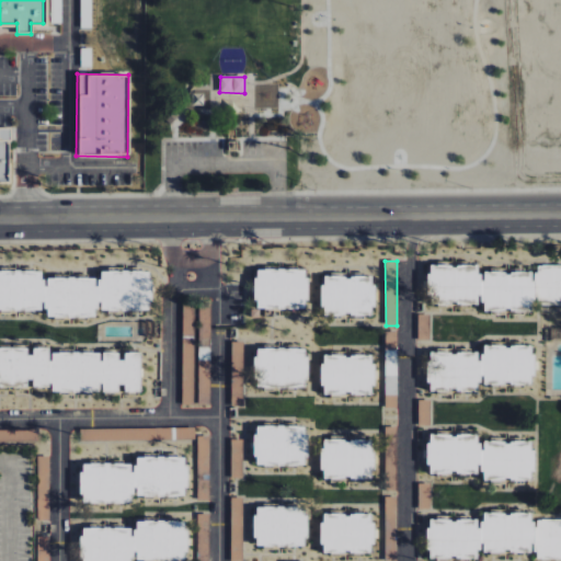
[(533,311),(533,273),(478,273),(478,266),(427,266),(427,305),(480,304),(480,312),(533,311)]
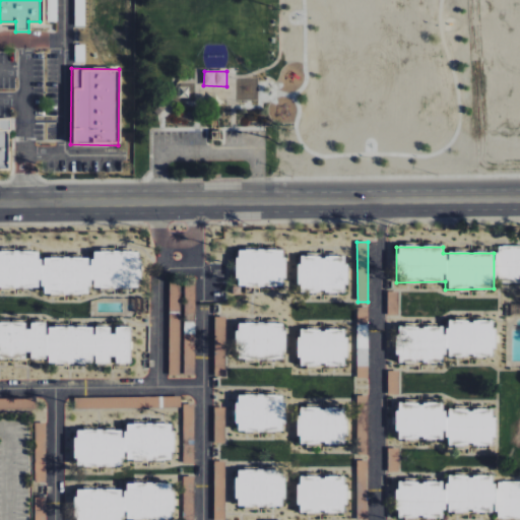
[(519,247),(498,247),(498,282),(519,281),(519,247)]
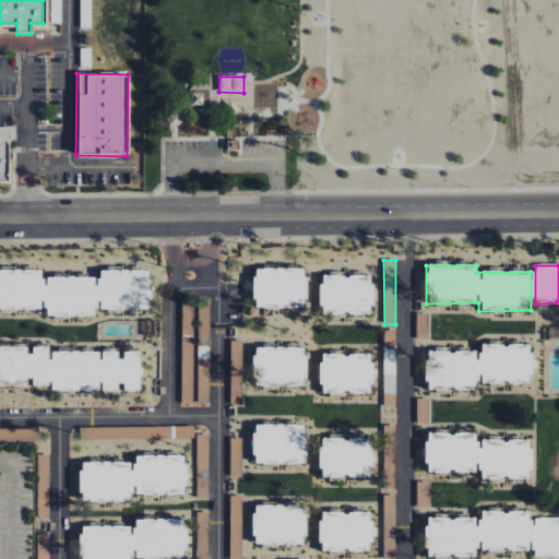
[(253,270),(253,308),(306,308),(306,270),(253,270)]
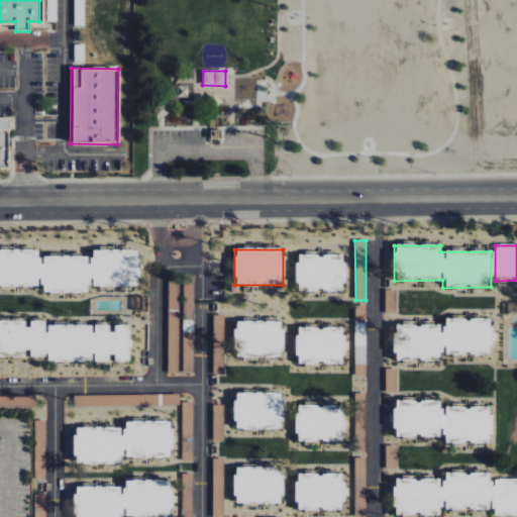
[(138,250),(89,250),(89,256),(37,257),(37,250),(0,250),(0,286),(39,287),(39,293),(90,293),(90,287),(138,287),(138,250)]
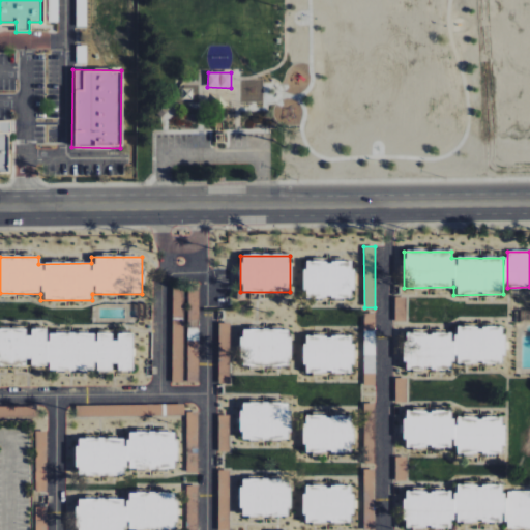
[(353,262),(303,261),(303,297),(352,298),(353,262)]
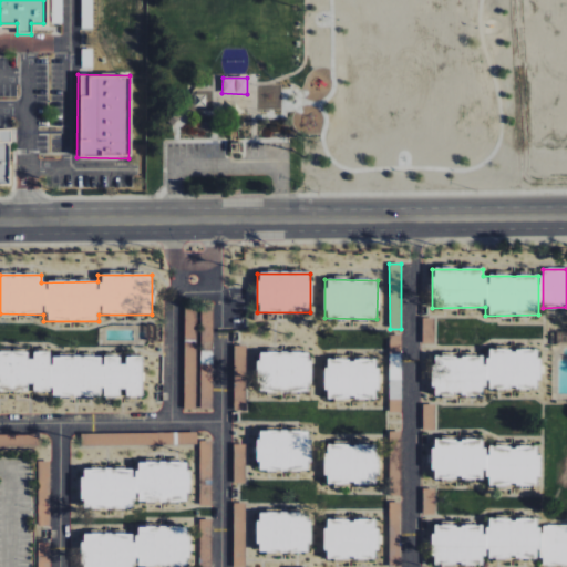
[(202,409),(213,409),(212,306),(200,306),(202,409)]
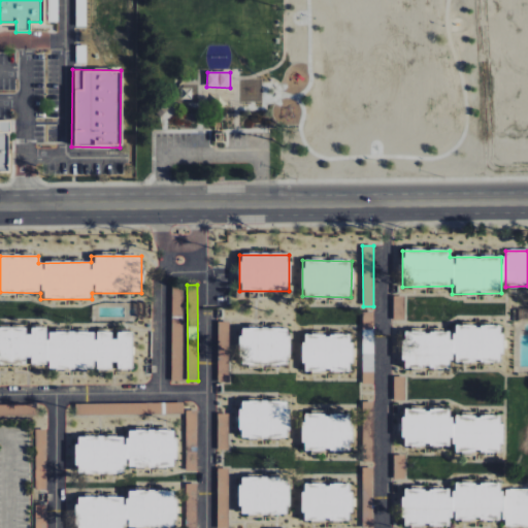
[(171,381),(183,381),(183,289),(171,289),(171,381)]
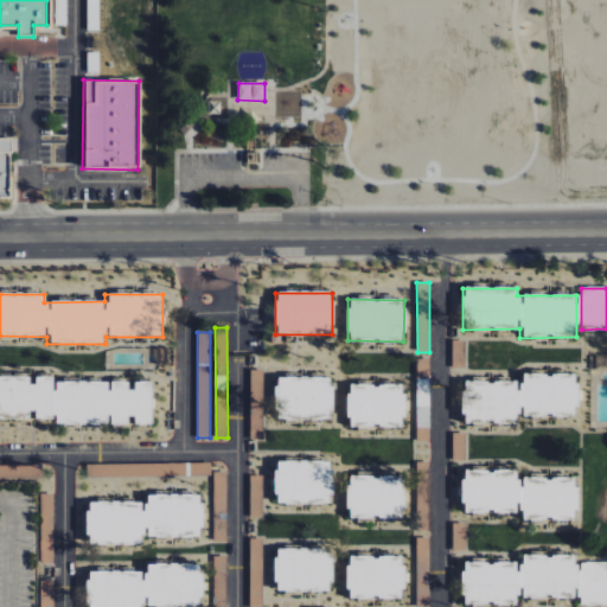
[(452,368),(465,368),(465,340),(452,340),(452,368)]
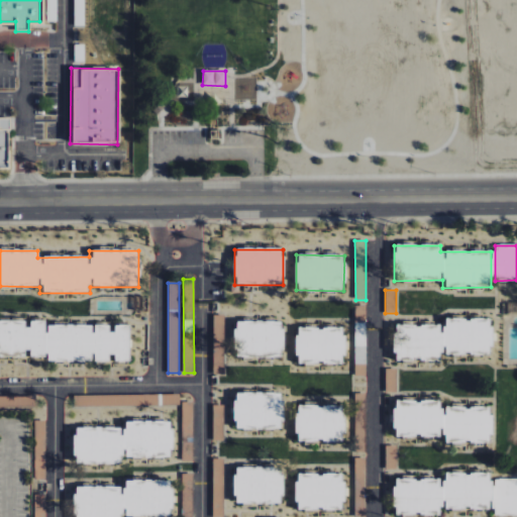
[(354,377),(366,377),(366,305),(354,305),(354,377)]
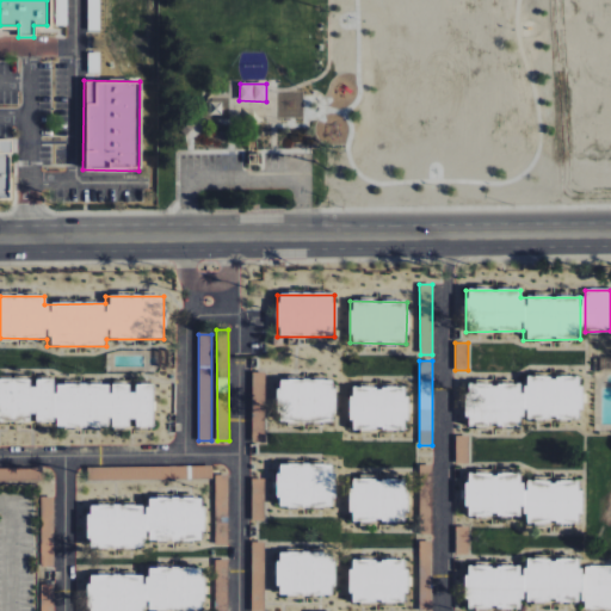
[(253,443),(265,443),(264,372),(251,372),(253,443)]
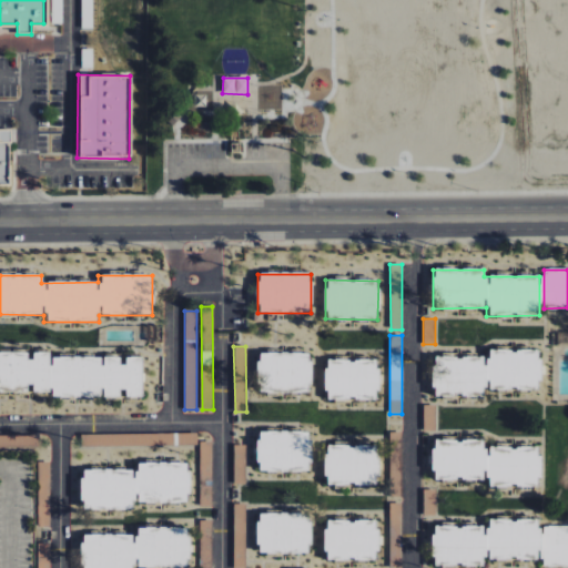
[(0,391),(29,395),(29,392),(51,394),(121,401),(122,396),(140,398),(144,359),(123,356),(122,362),(50,354),(30,352),(29,355),(0,351),(0,391)]
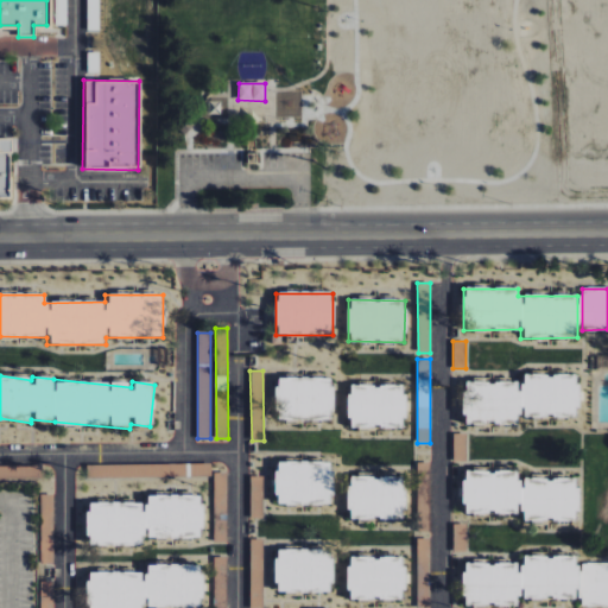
[(462,382),(463,425),(520,425),(520,417),(578,417),(577,375),(520,377),(520,382),(462,382)]
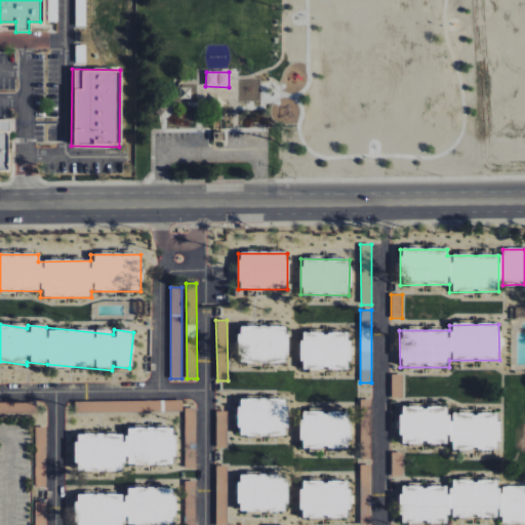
[(285,363),(286,328),(238,326),(237,361),(285,363)]
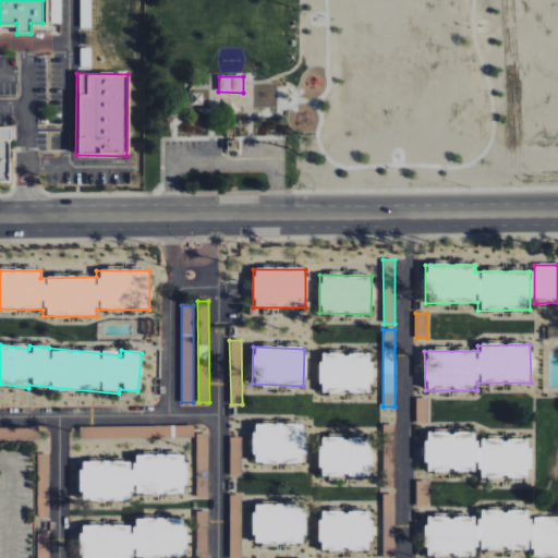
[(372,354),(319,354),(319,392),(371,393),(372,354)]
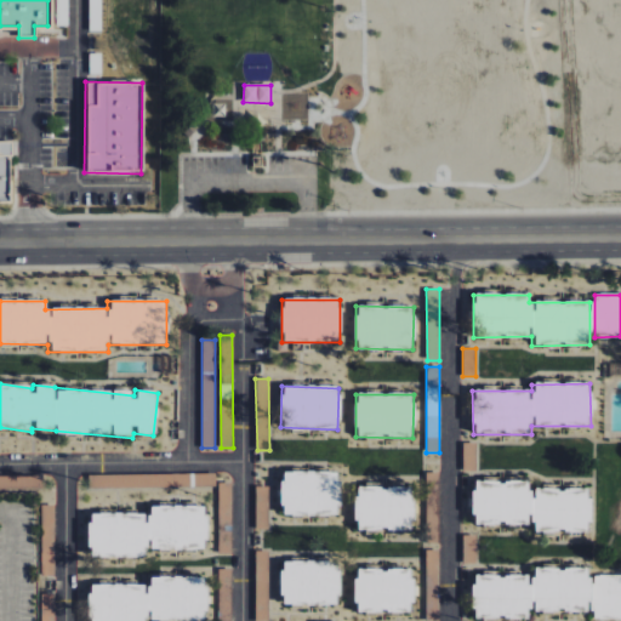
[(476,472),(476,444),(462,444),(462,472),(476,472)]
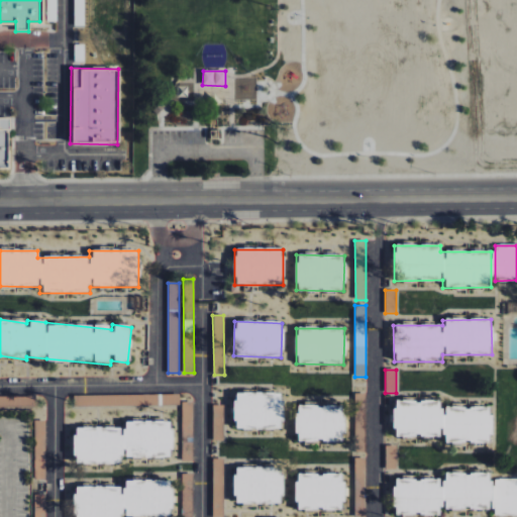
[(281,393),(233,394),(234,430),(282,429),(281,393)]
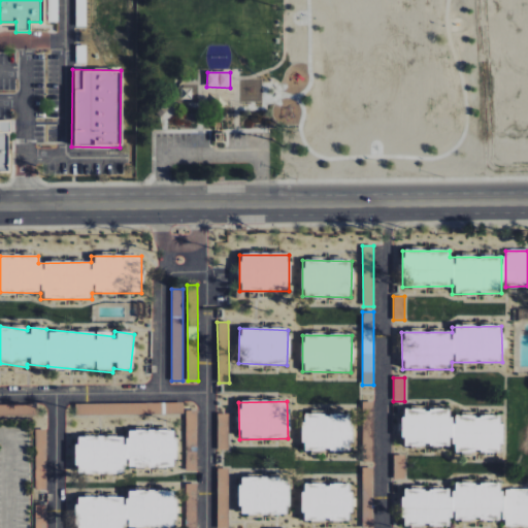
[(372,401),(362,402),(362,463),(373,463),(372,401)]
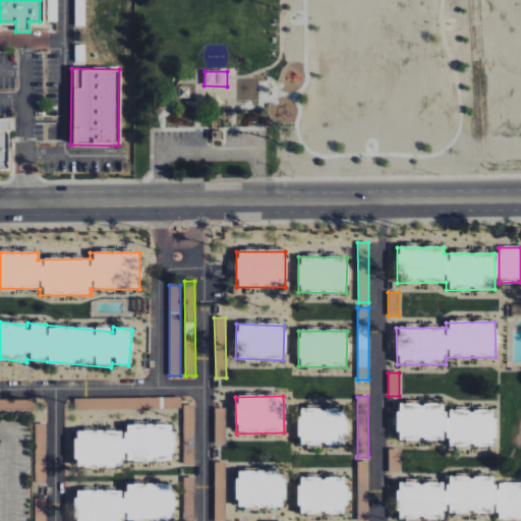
[(181,398),(74,398),(74,409),(181,409),(181,398)]
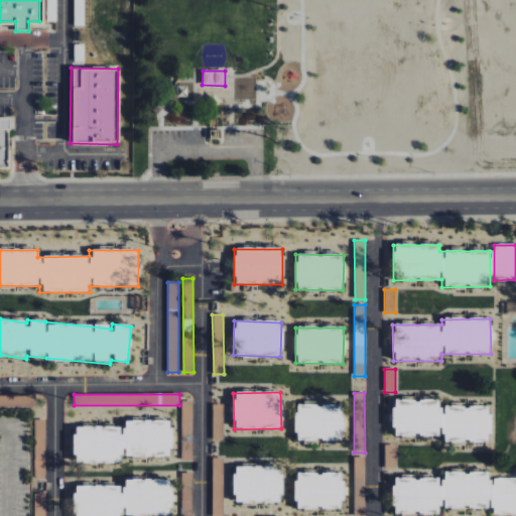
[(190,401),(181,401),(181,442),(191,442),(190,401)]
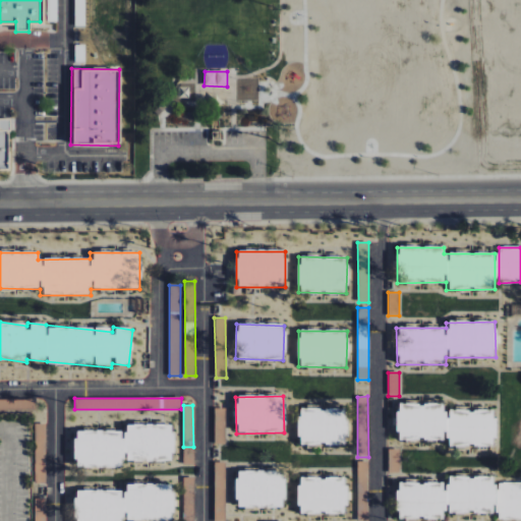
[(494,410),(446,411),(446,405),(396,405),(396,441),(446,441),(446,447),(494,446),(494,410)]
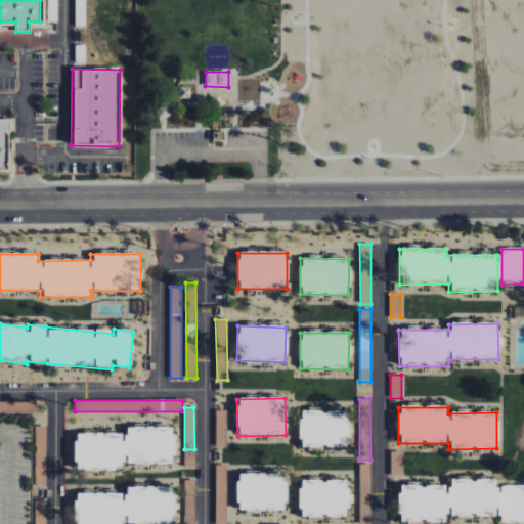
[(215,447),(226,447),(226,411),(215,410),(215,447)]
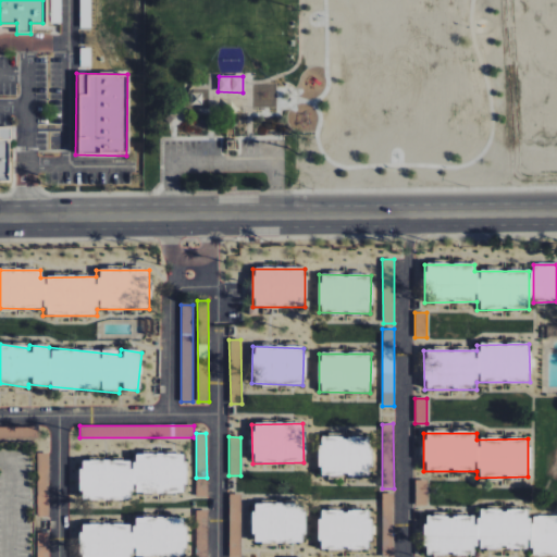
[(318,437),(318,477),(369,477),(370,437),(318,437)]
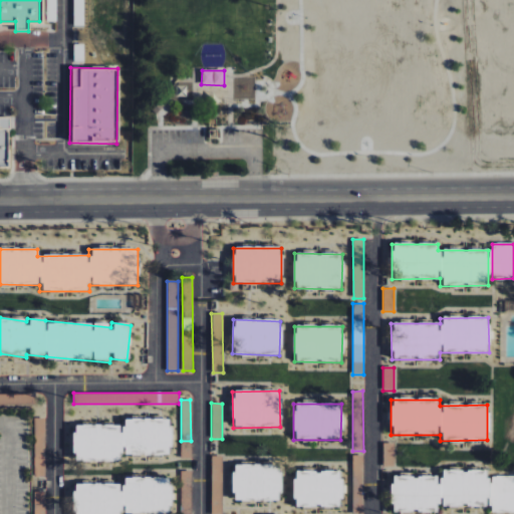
[(45,419),(34,418),(34,477),(44,477),(45,419)]
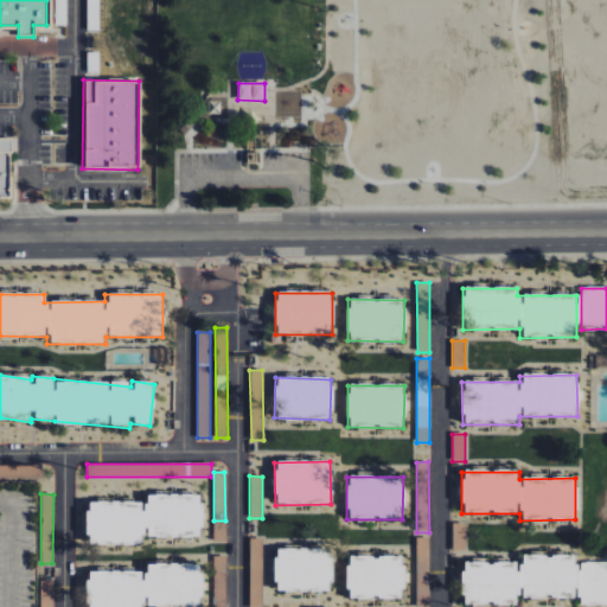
[(200,540),(200,496),(144,496),(144,503),(87,503),(85,544),(144,544),(144,538),(200,540)]
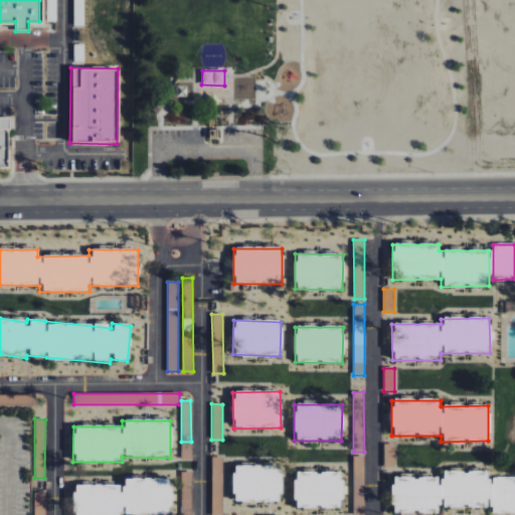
[(394,445),(383,445),(384,468),(395,468),(394,445)]
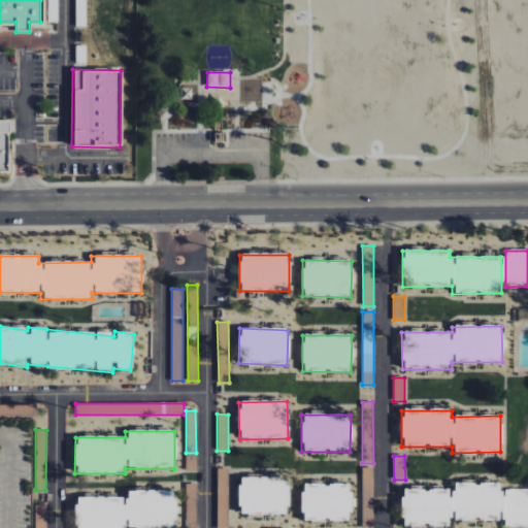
[(362,527),(373,527),(372,468),(361,468),(362,527)]
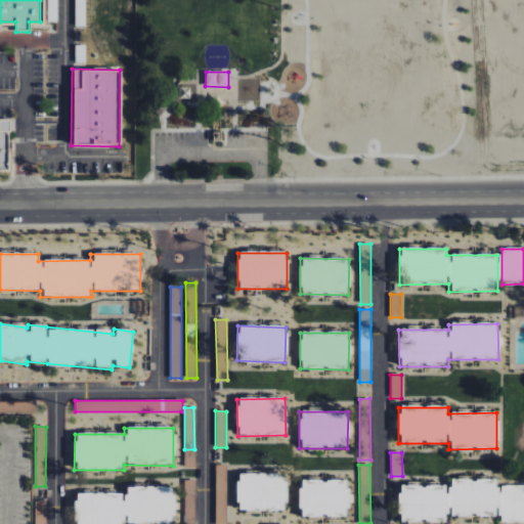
[(226,466),(216,466),(215,518),(226,518),(226,466)]
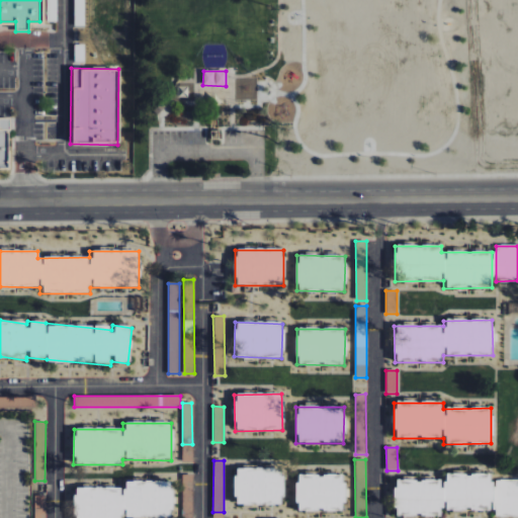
[(234,505),(282,505),(281,468),(234,469),(234,505)]
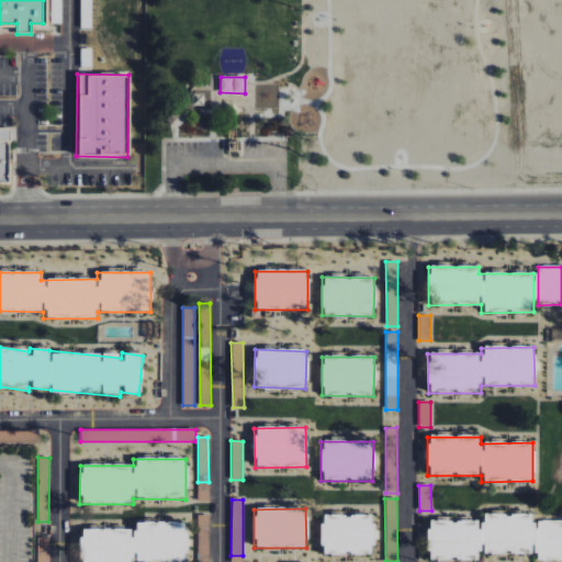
[(561,521),(535,521),(535,515),(480,515),(480,521),(427,521),(427,560),(481,560),(481,554),(535,554),(535,561),(561,560),(561,521)]
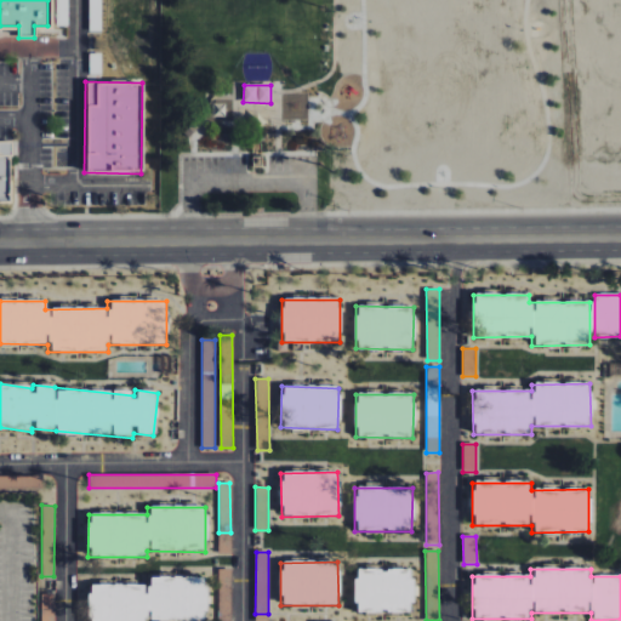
[(218,570),(218,599),(229,599),(231,570),(218,570)]
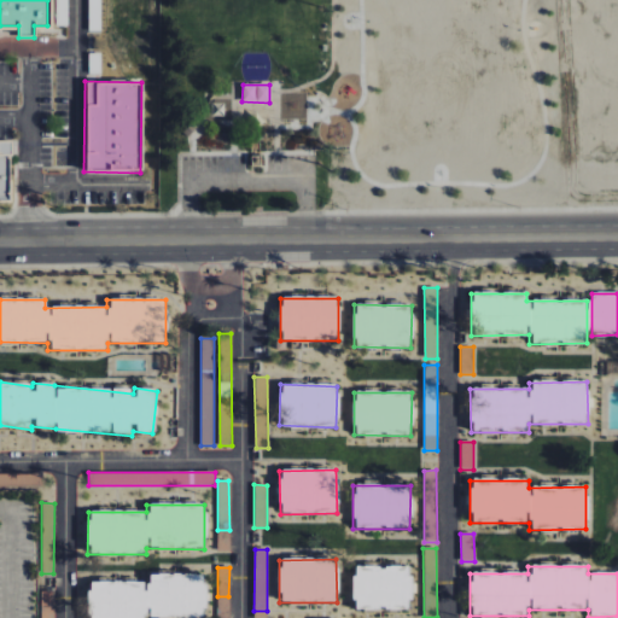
[(409,567),(353,567),(353,608),(409,608),(409,567)]
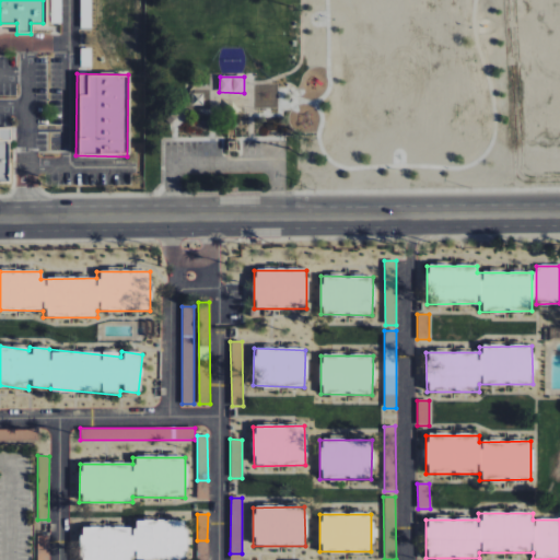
[(184,559),(185,522),(135,522),(135,528),(80,527),(79,559),(127,559),(128,559),(176,559),(184,559)]
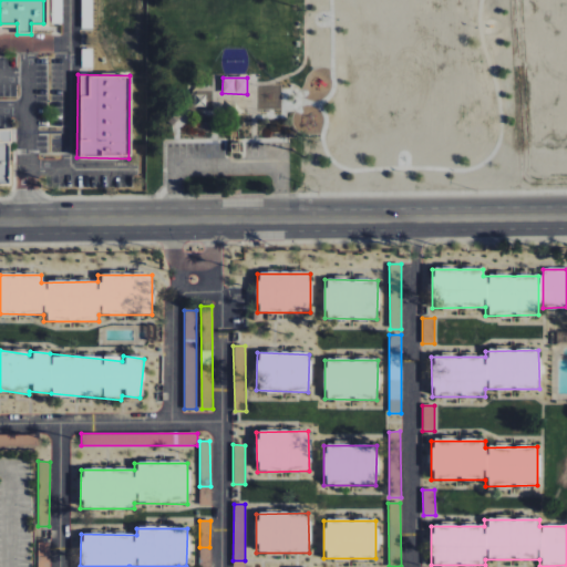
[(39,543),(38,566),(50,566),(51,543),(39,543)]
